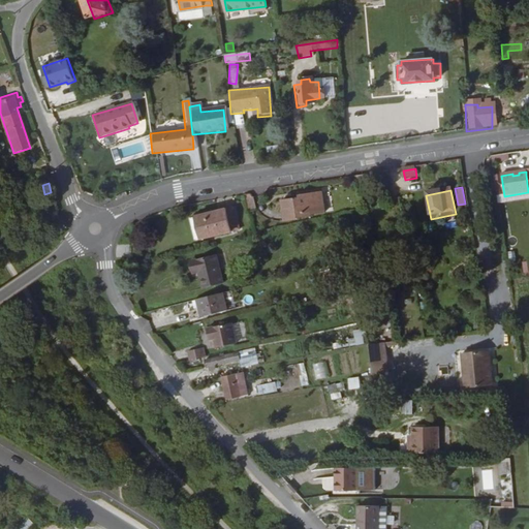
[(301,196),(301,198),(302,201),(297,203),(297,199),(283,201),(286,222),(298,221),(297,219),(312,217),(312,215),(325,214),(322,193),(301,196)]
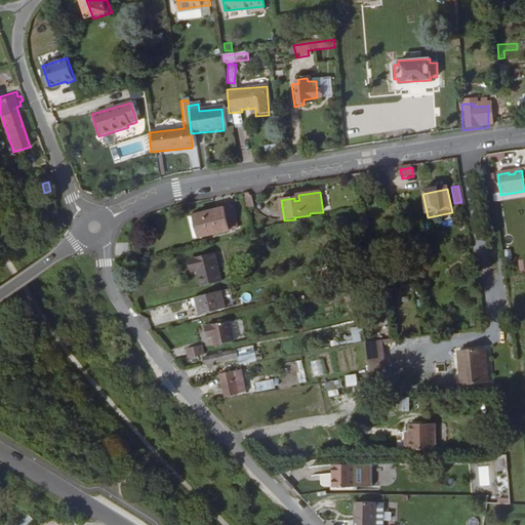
[(237,229),(233,206),(195,212),(199,235),(237,229)]
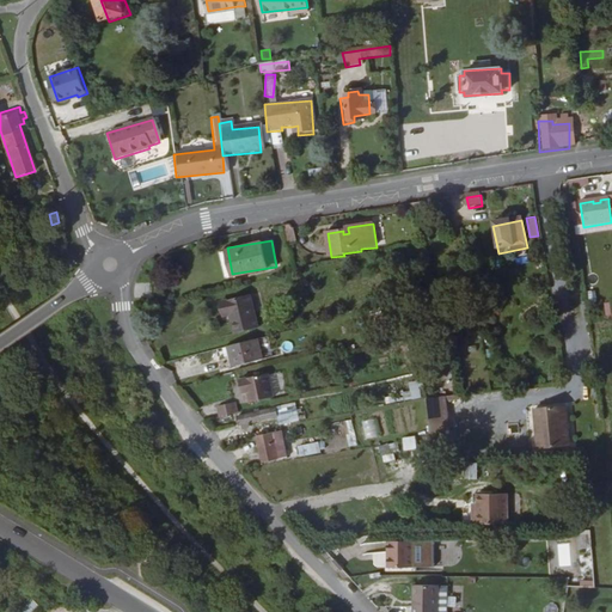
[(228,314),(233,334),(258,328),(250,295),(224,301),(226,316),(228,314)]
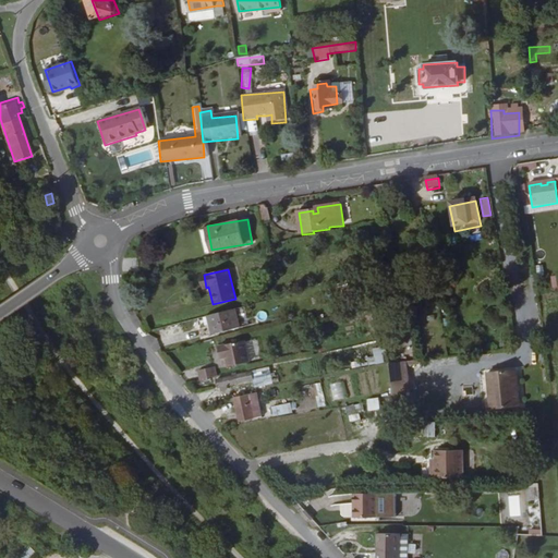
[(233,310),(206,316),(211,336),(239,329),(233,310)]
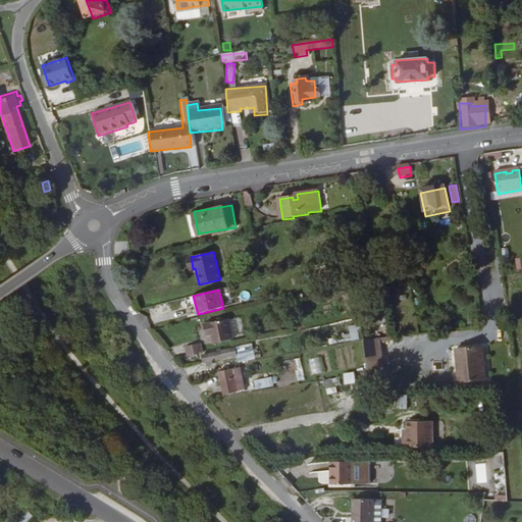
[(229,340),(225,320),(201,325),(203,336),(208,335),(210,345),(229,340)]
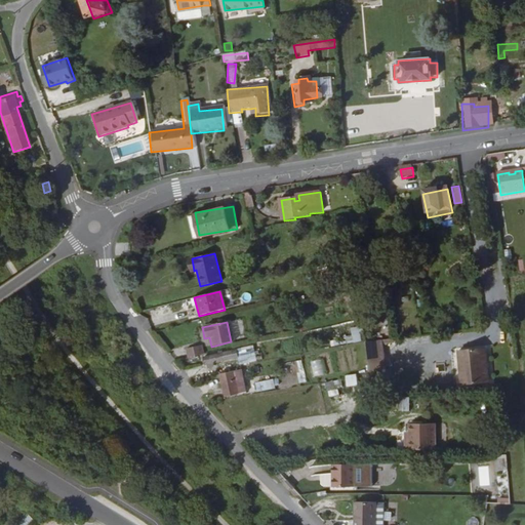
[(367,368),(367,378),(382,378),(381,339),(379,339),(366,341),(366,346),(367,368)]
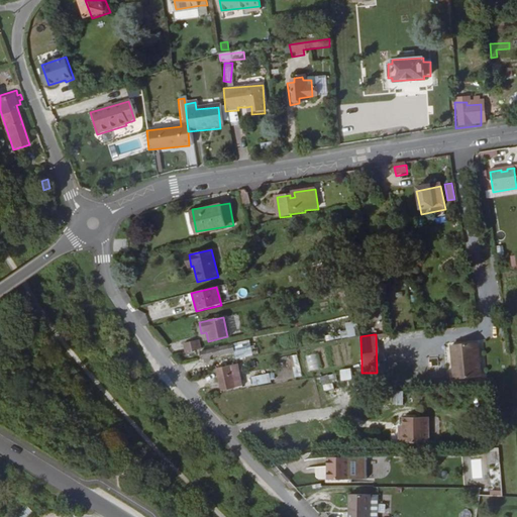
[(252,354),(248,340),(200,352),(202,360),(233,353),(235,358),(252,354)]
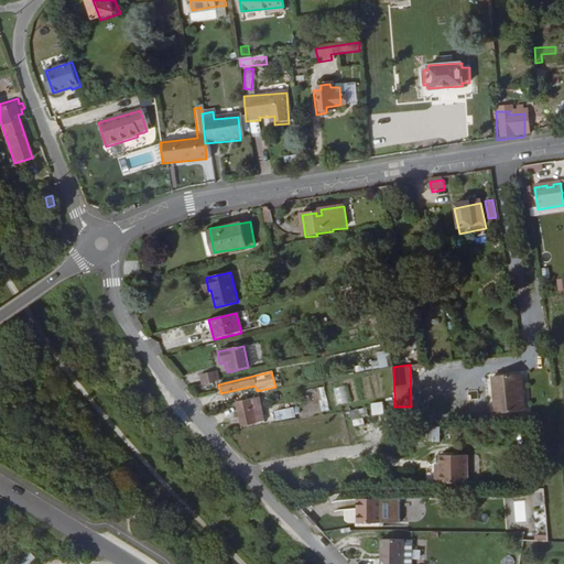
[(520,410),(520,373),(480,375),(481,411),(520,410)]
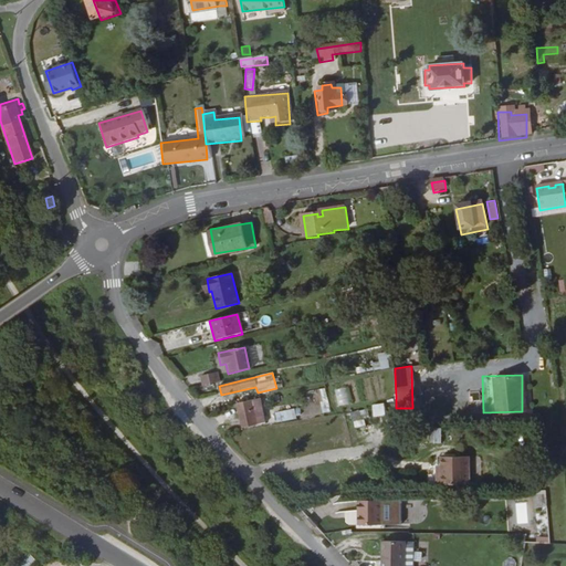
[(199,388),(216,384),(213,376),(197,379),(199,388)]
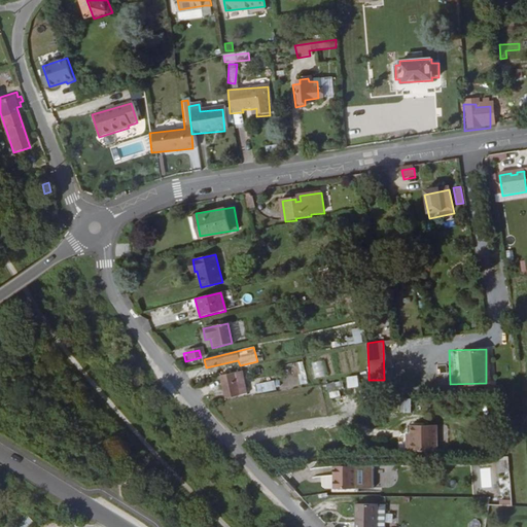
[(302,361),(297,362),(302,383),(307,382),(302,361)]
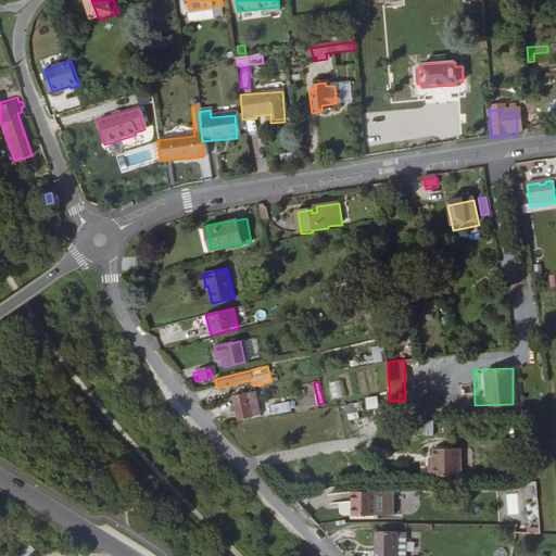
[(262,415),(257,396),(249,399),(248,393),(235,396),(236,402),(240,420),(262,415)]
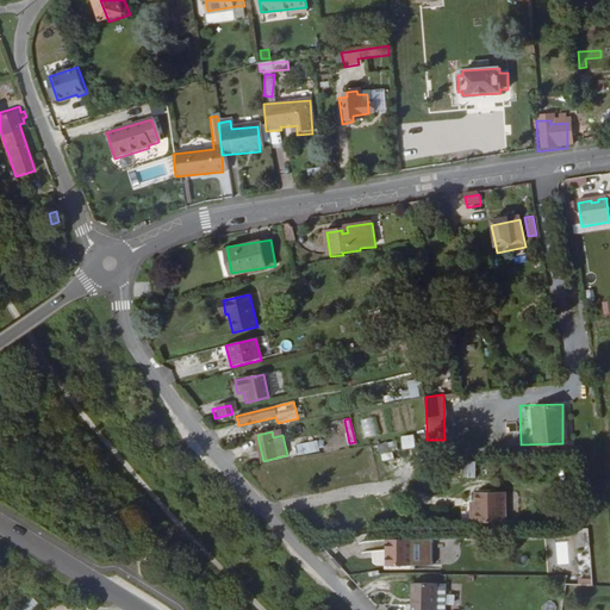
[(402,448),(415,447),(414,434),(400,435),(402,448)]
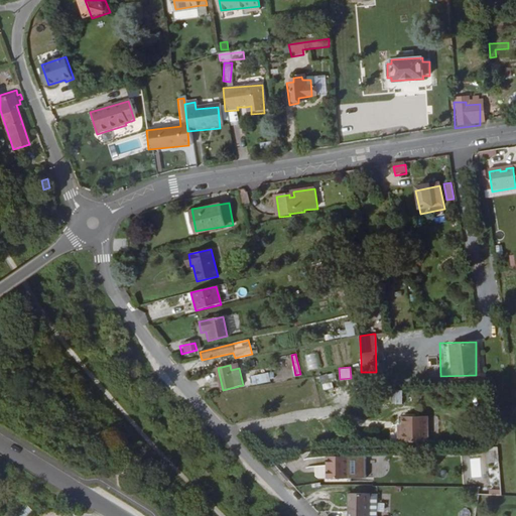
[(273,372),(250,374),(250,383),(274,382),(273,372)]
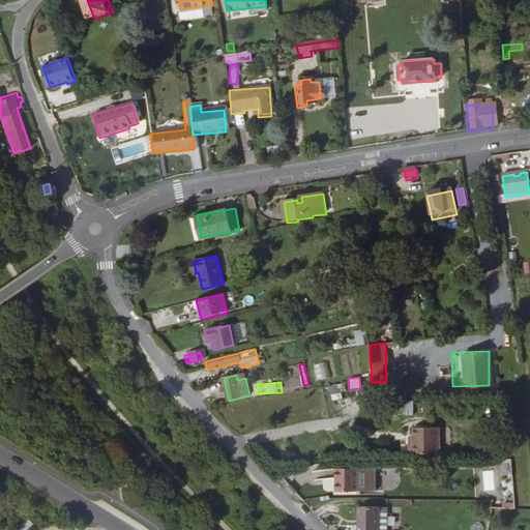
[(328,385),(331,401),(343,398),(340,383),(328,385)]
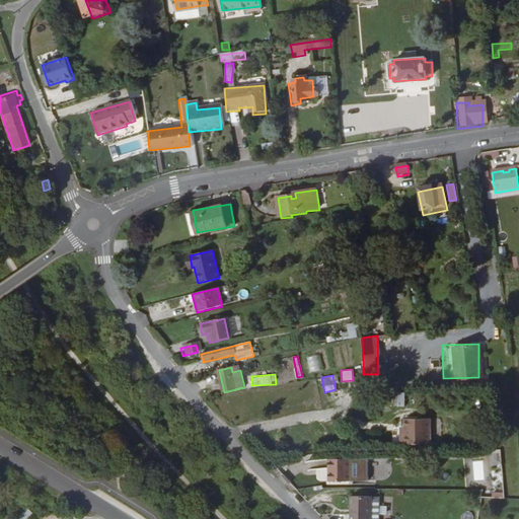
[(393,405),(403,406),(404,391),(393,391),(393,405)]
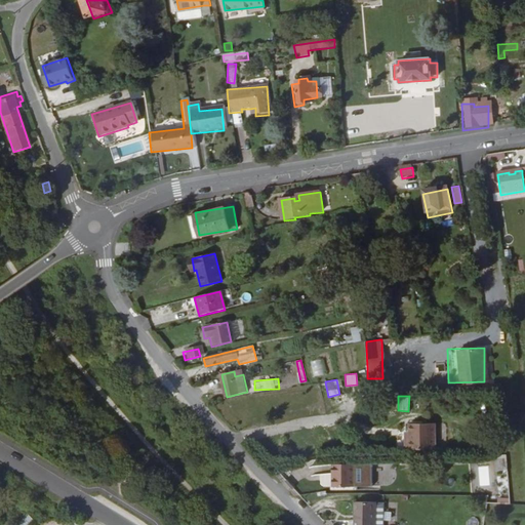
[(409,449),(439,449),(439,423),(413,423),(413,435),(409,435),(409,449)]
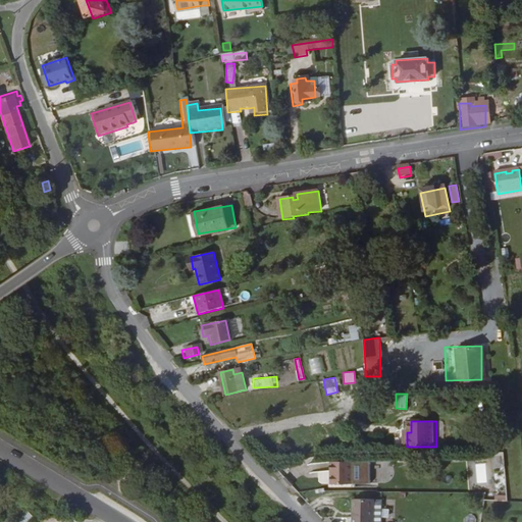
[(319,438),(328,434),(323,425),(315,429),(319,438)]
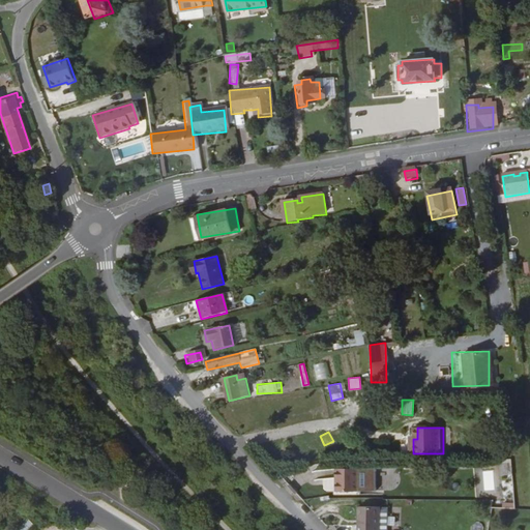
[(351,488),(350,464),(327,465),(327,476),(329,475),(330,489),(351,488)]
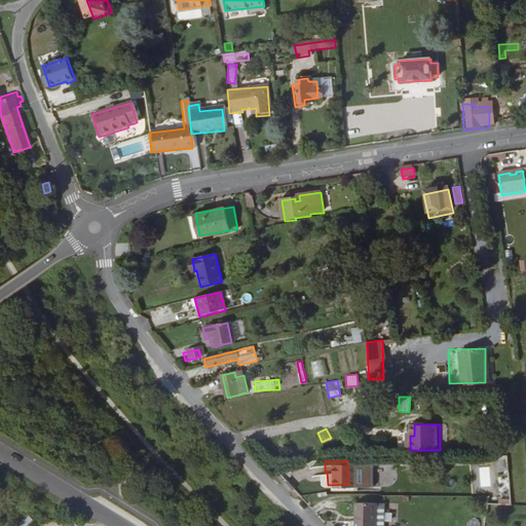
[(374,525),(375,504),(353,504),(353,525),(374,525)]
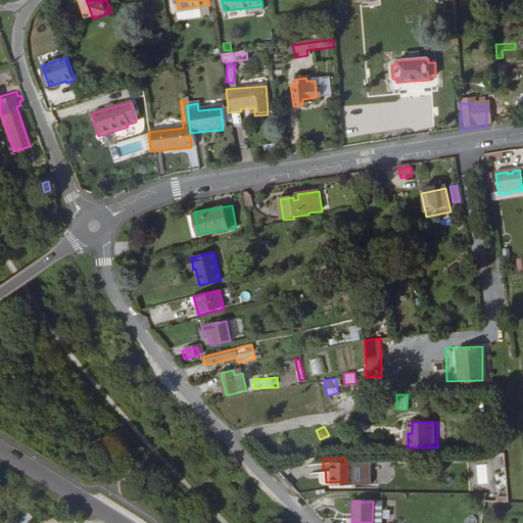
[(373,502),(372,522),(379,522),(380,502),(373,502)]
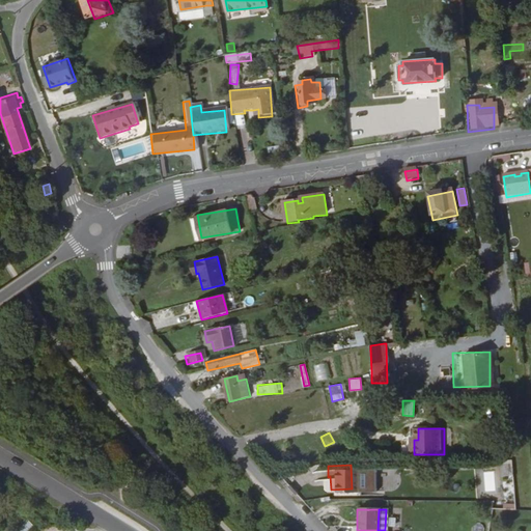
[(21,530),(30,530),(35,527),(27,519),(18,527),(21,530)]
